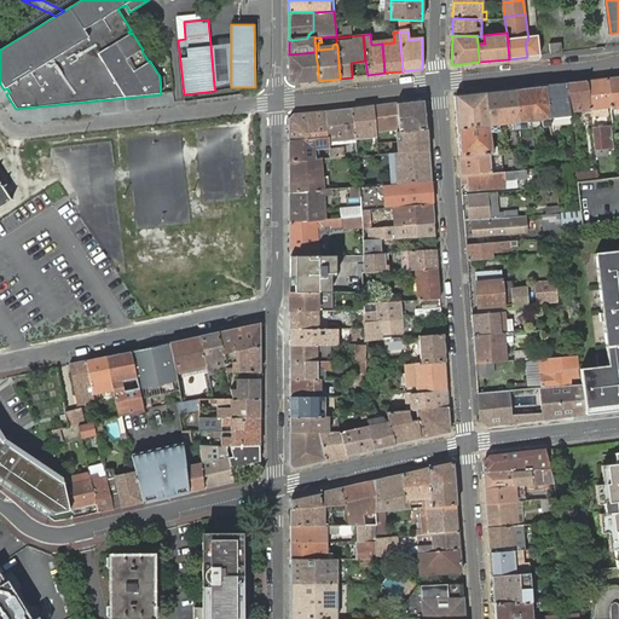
[(231,42),(210,45),(214,86),(231,82),(231,42)]
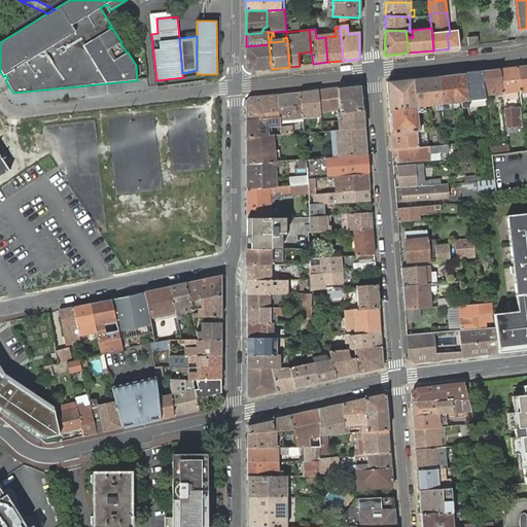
[(467,37),(468,46),(479,45),(478,36),(467,37)]
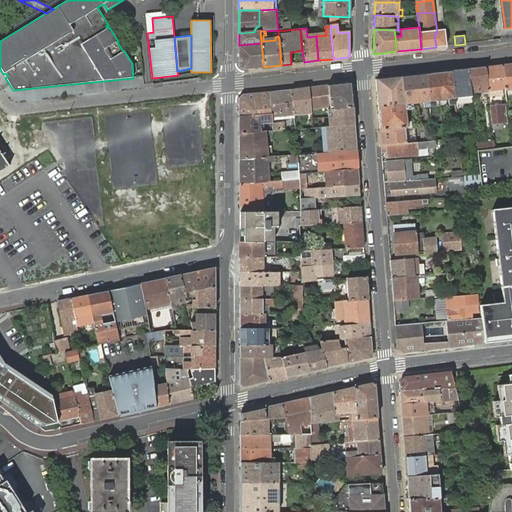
[(242,69),(264,67),(261,43),(239,45),(239,66),(242,69)]
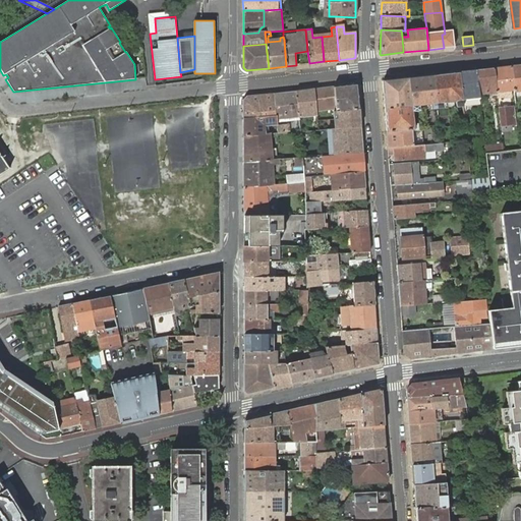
[(520,64),(512,66),(514,89),(514,90),(520,89),(520,64)]
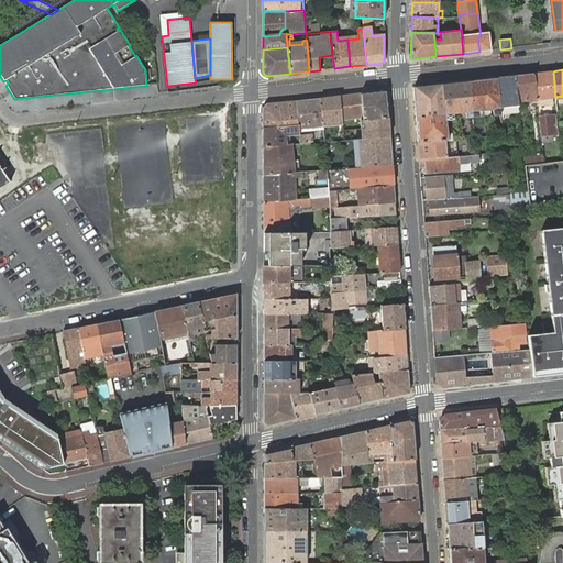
[(550,72),(533,73),(537,98),(538,103),(553,101),(552,96),(555,96),(553,72),(550,72)]
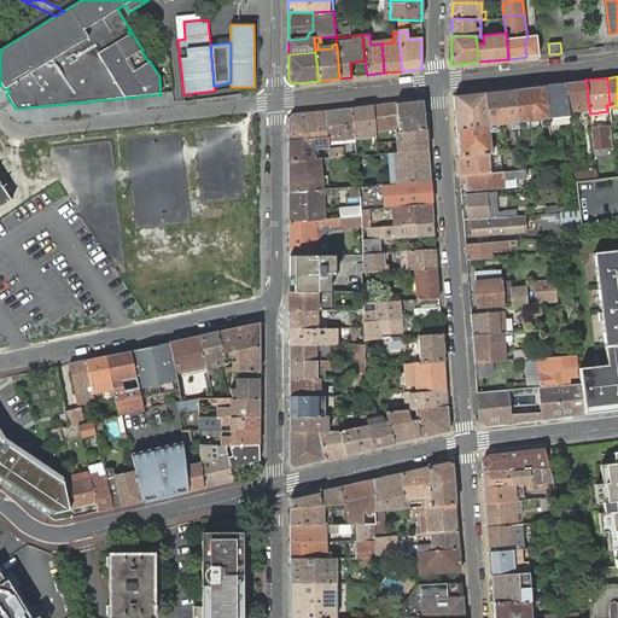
[(586,80),(565,82),(567,110),(589,108),(586,80)]
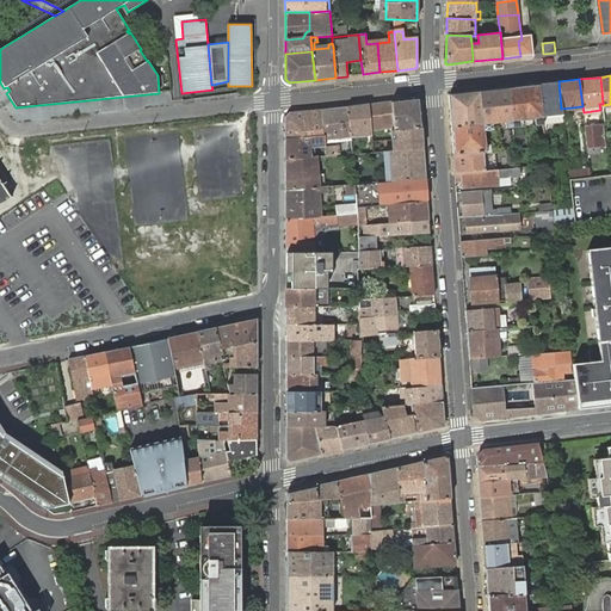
[(542,117),(562,115),(561,109),(559,81),(538,84),(542,117)]
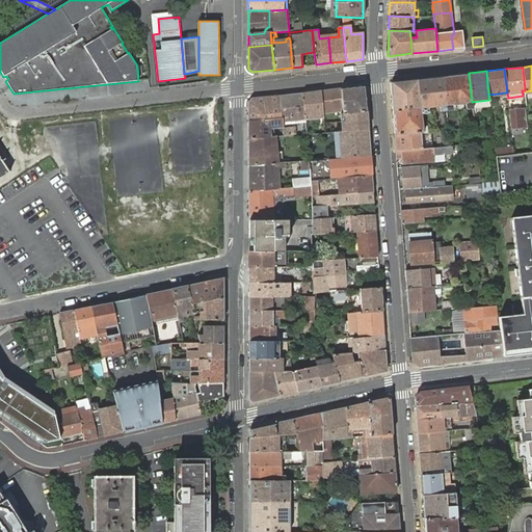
[(469,73),(443,76),(447,110),(452,110),(452,105),(466,103),(466,109),(472,108),(472,104),(472,102),(469,73)]
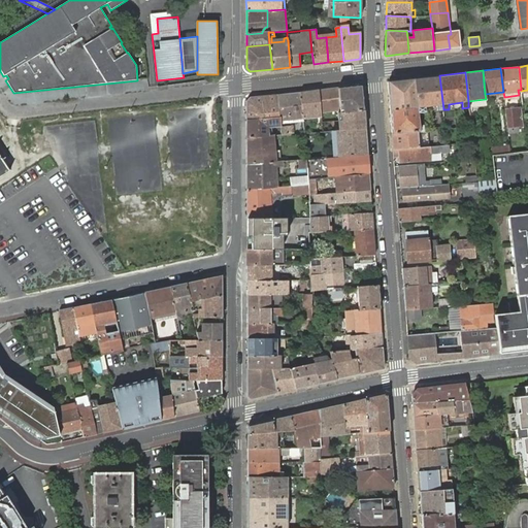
[(415,78),(417,107),(425,106),(428,106),(428,101),(436,100),(437,110),(443,109),(439,75),(415,78)]
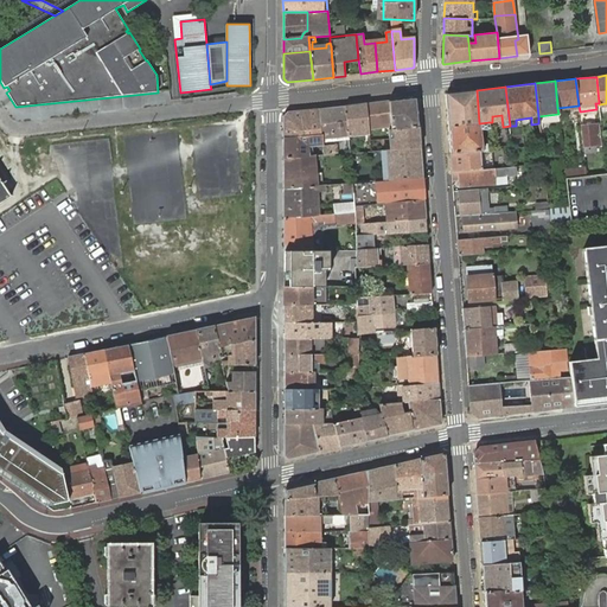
[(446,95),(448,126),(479,123),(477,90),(446,94),(446,95)]
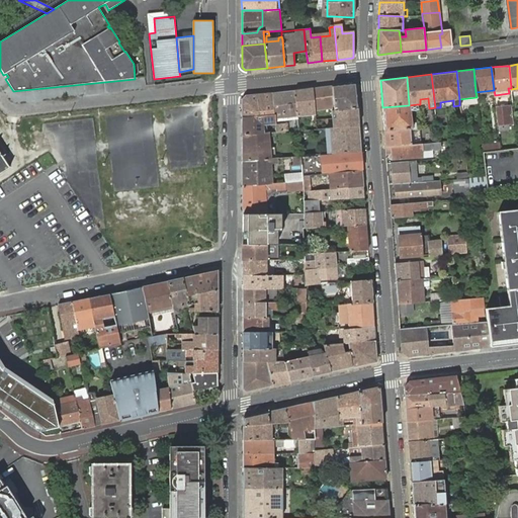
[(337,109),(357,108),(355,84),(354,83),(332,86),(334,105),(334,110),(337,109)]
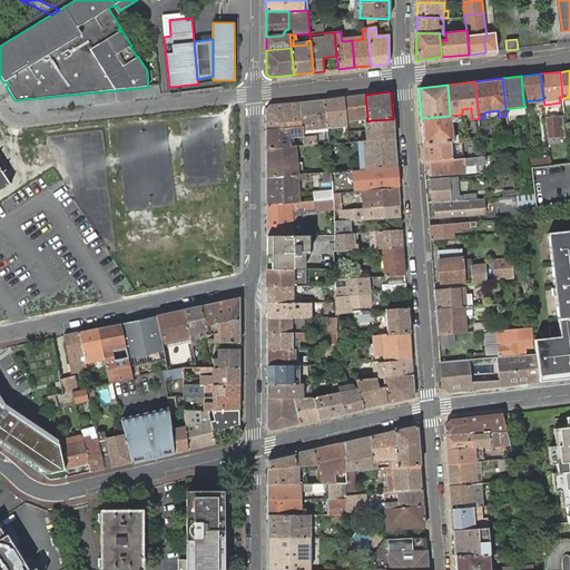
[(365,121),(367,121),(367,116),(365,95),(344,97),(345,119),(364,117),(364,121),(365,121)]
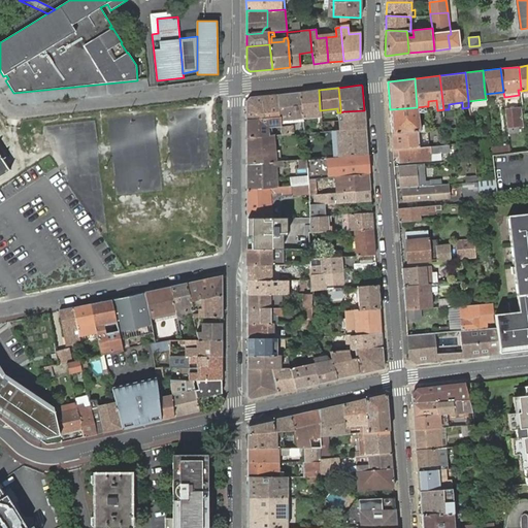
[(303,119),(321,117),(320,110),(319,90),(300,92),(303,119)]
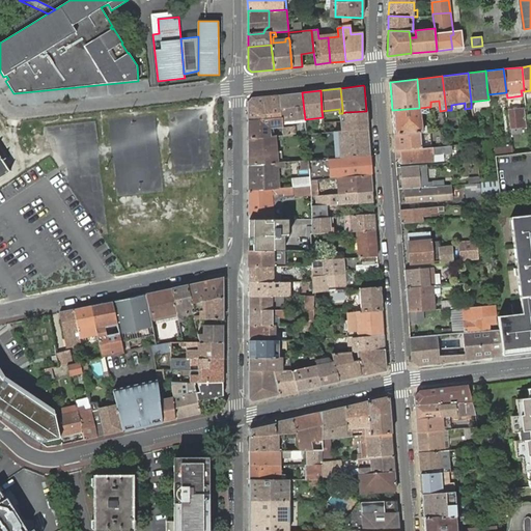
[(305,119),(302,92),(279,94),(281,118),(282,121),(305,119)]
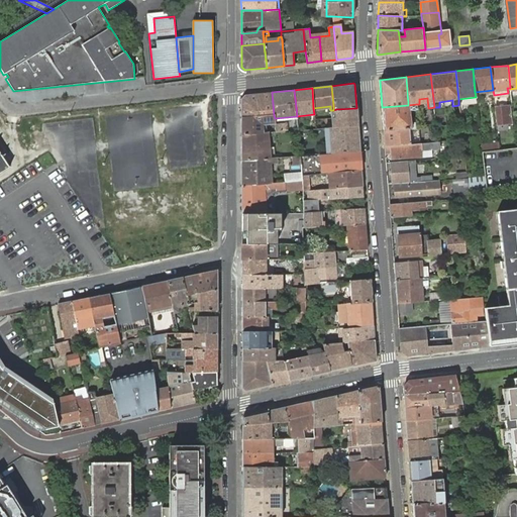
[(274,115),(272,92),(259,94),(261,116),(274,115)]
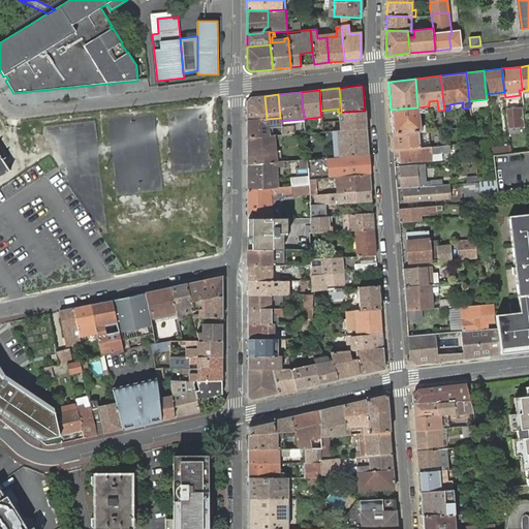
[(267,119),(265,96),(250,98),(247,101),(247,120),(267,119)]
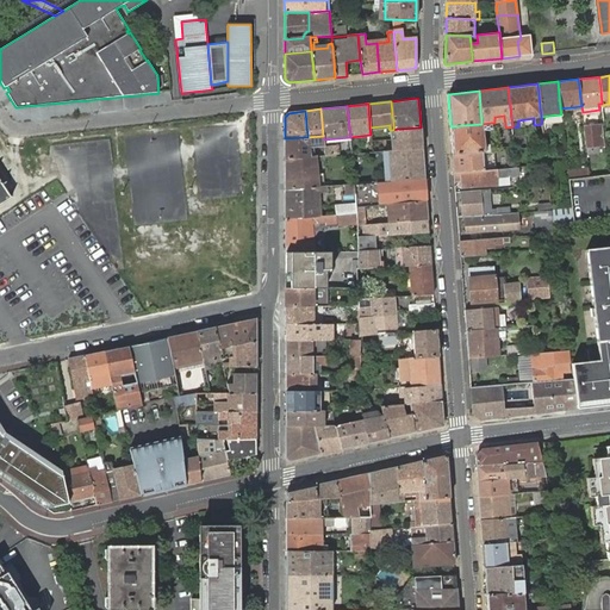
[(589,114),(583,116),(586,153),(591,153),(591,147),(598,145),(597,126),(599,126),(598,117),(590,118),(589,114)]
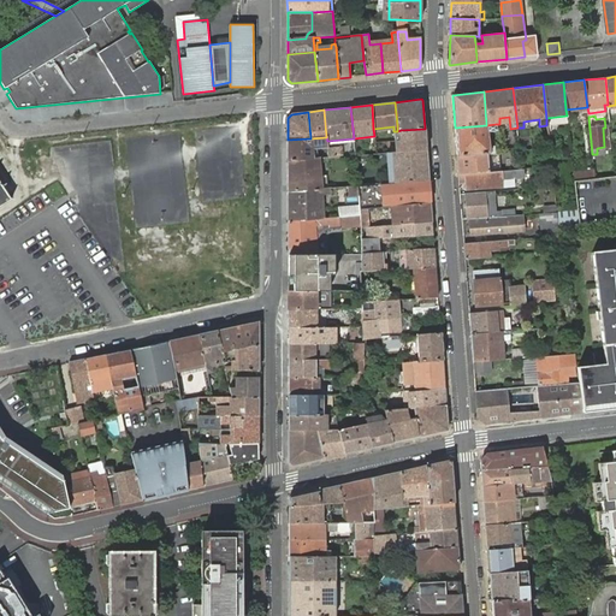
[(486,125),(455,128),(457,155),(487,153),(495,153),(495,146),(489,146),(487,131),(497,130),(496,124),(486,125)]
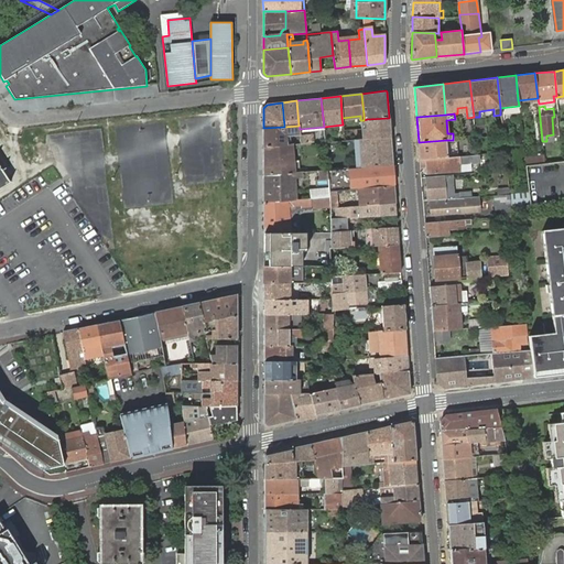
[(390,137),(389,118),(367,119),(364,120),(361,120),(362,129),(362,134),(362,139),(390,137)]
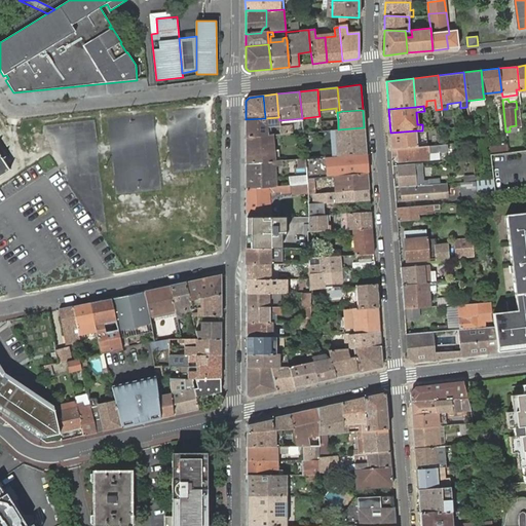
[(279,126),(279,120),(278,117),(265,118),(246,119),(246,138),(268,136),(267,127),(279,126)]
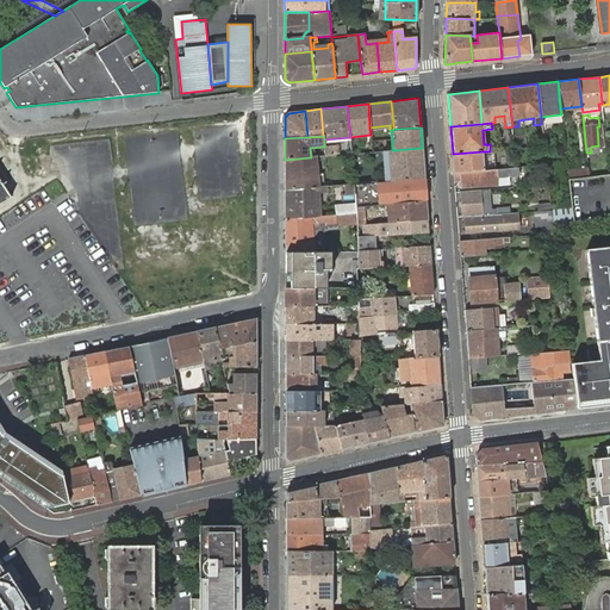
[(424,179),(422,148),(392,150),(390,150),(384,151),(386,181),(392,180),(424,179)]
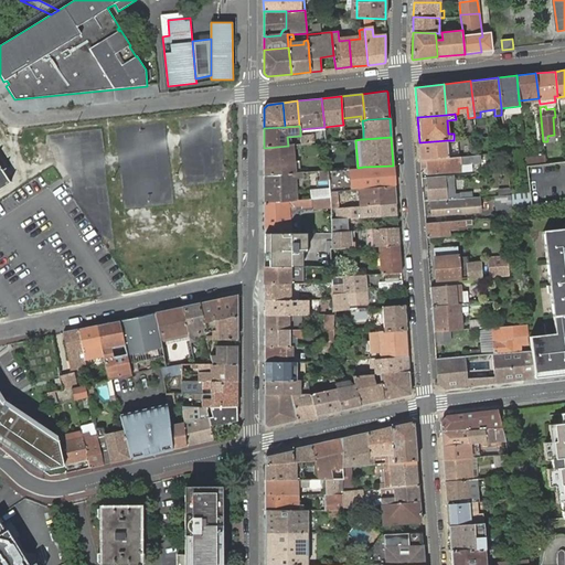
[(447,140),(419,142),(420,159),(422,159),(459,156),(458,150),(448,151),(447,140)]
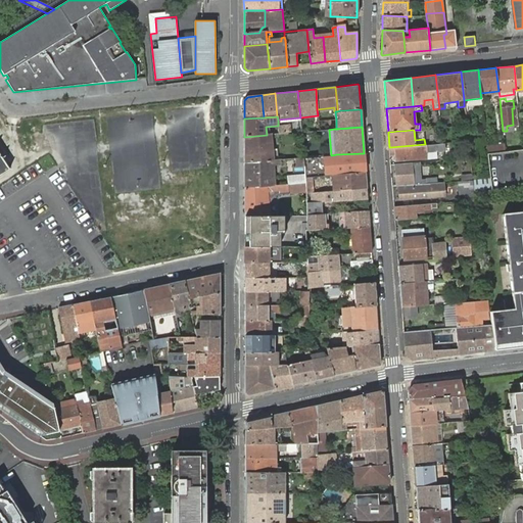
[(274,160),(272,134),(267,135),(244,137),(244,162),(274,160)]
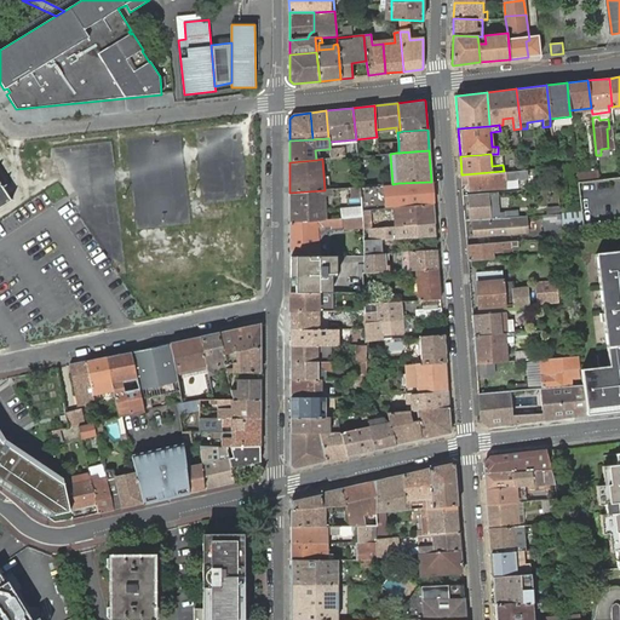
[(504,171),(463,174),(463,183),(469,183),(470,190),(505,187),(515,185),(514,178),(527,177),(527,170),(504,171)]
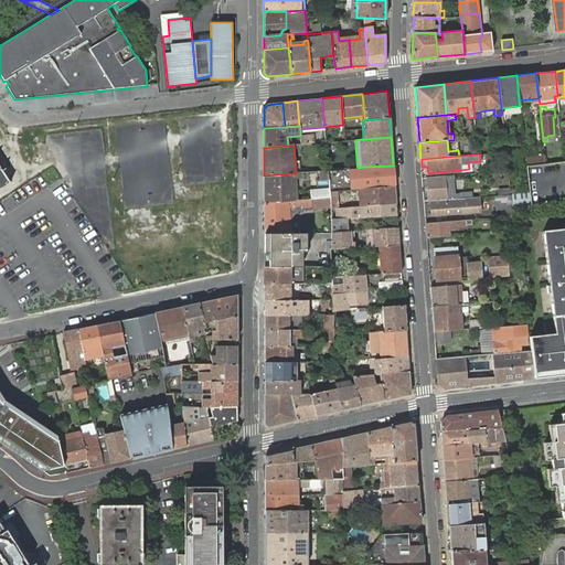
[(525,157),(526,164),(545,163),(545,155),(525,157)]
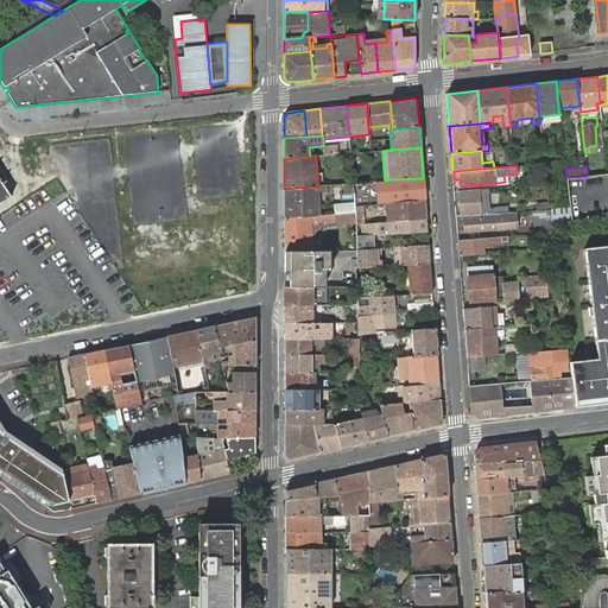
[(425,201),(423,178),(391,179),(385,181),(354,183),(355,206),(386,204),(425,201)]
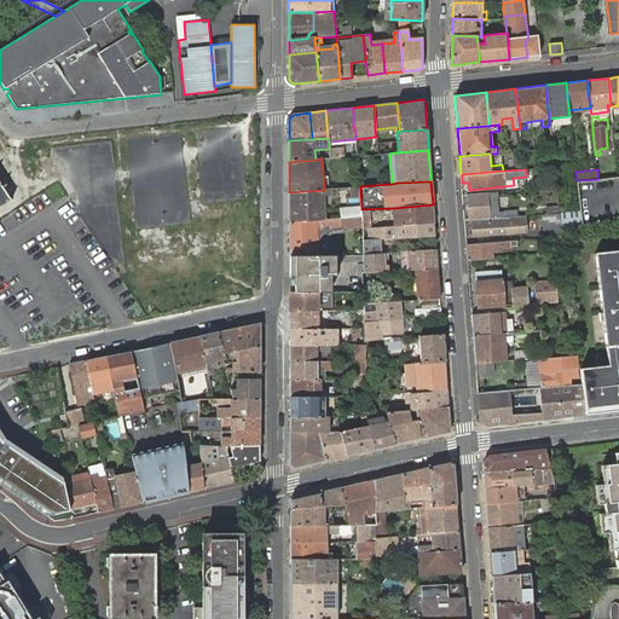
[(0,207),(11,201),(0,183),(0,207)]
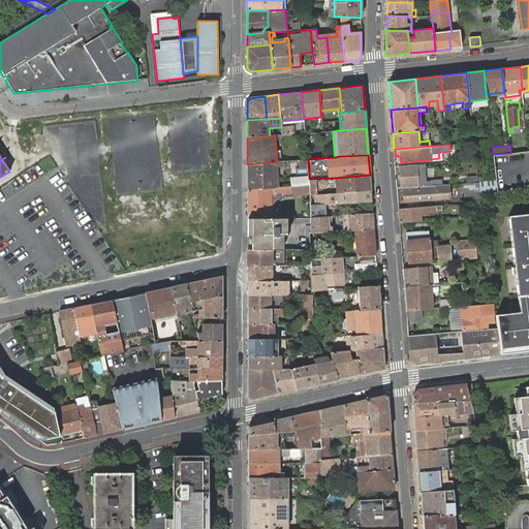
[(308,159),(299,160),(300,167),(308,167),(308,159)]
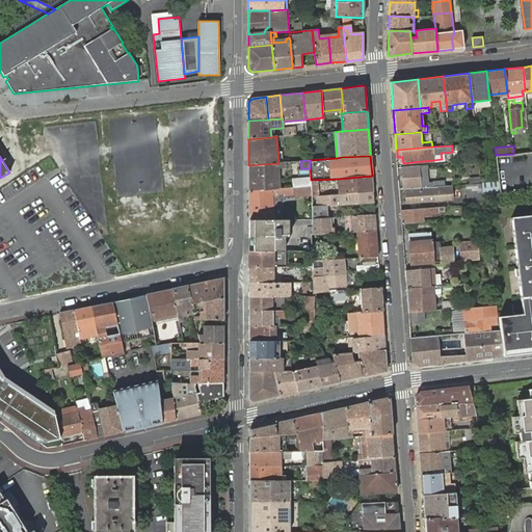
[(278,163),(248,165),(248,192),(282,188),(280,168),(285,168),(285,162),(278,163)]
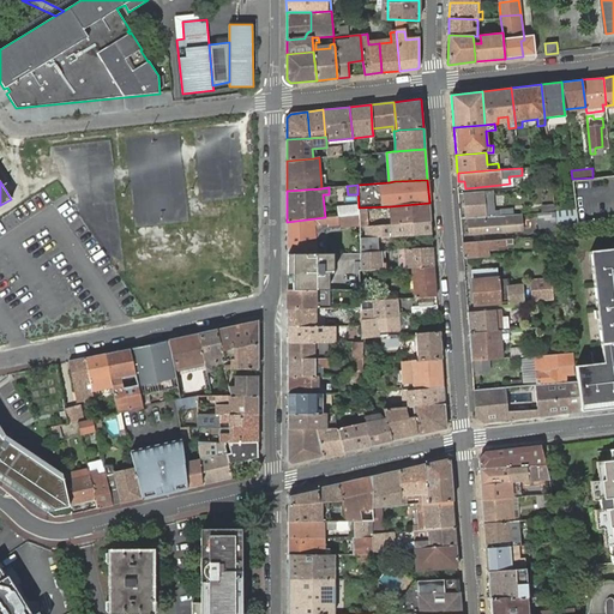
[(464,192),(465,218),(469,217),(513,215),(512,209),(493,210),(492,191),(464,192)]
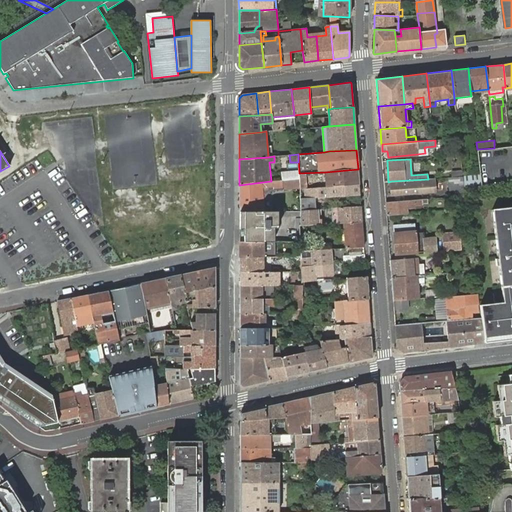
[(359,184),(358,169),(325,172),(326,187),(359,184)]
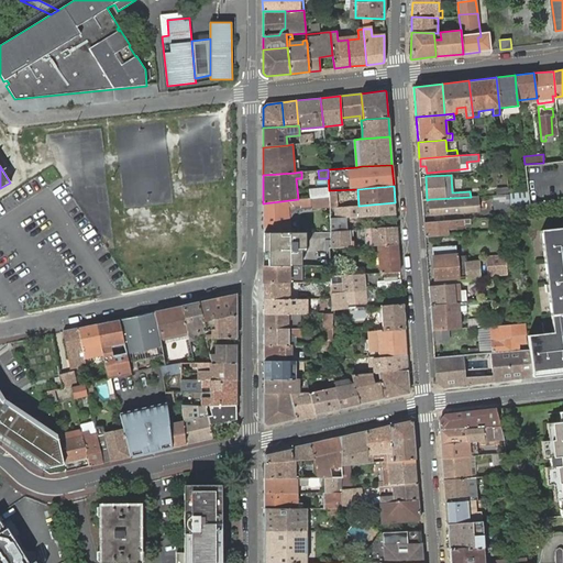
[(309,189),(310,198),(329,196),(329,190),(329,187),(309,189)]
